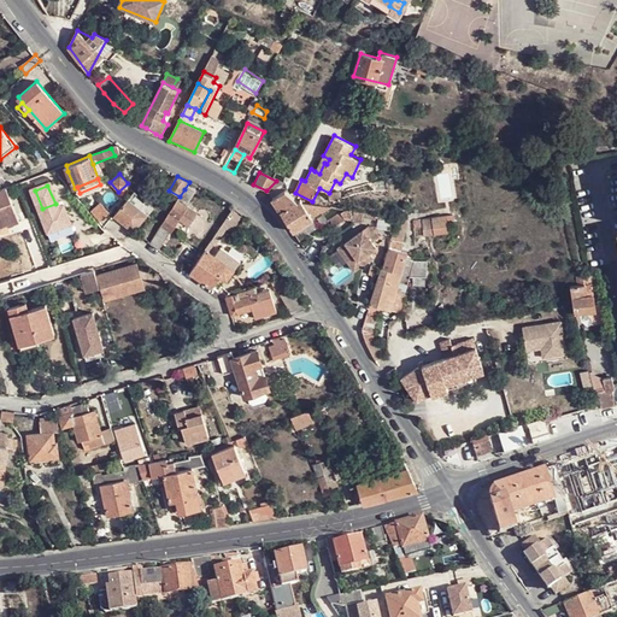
[(0,229),(19,223),(6,188),(1,191),(0,191),(0,229)]
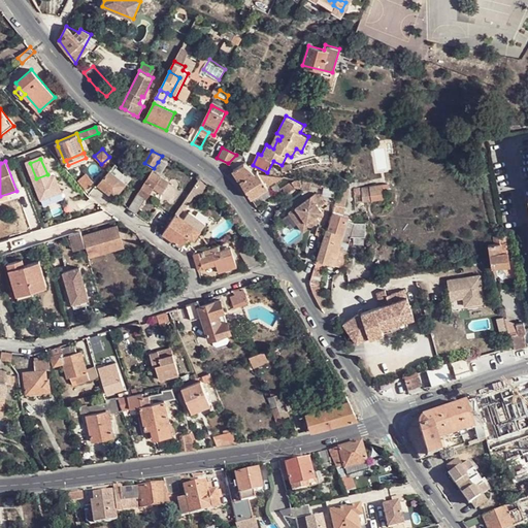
[(154,168),(129,209),(136,215),(160,176),(158,175),(163,165),(158,162),(154,168)]
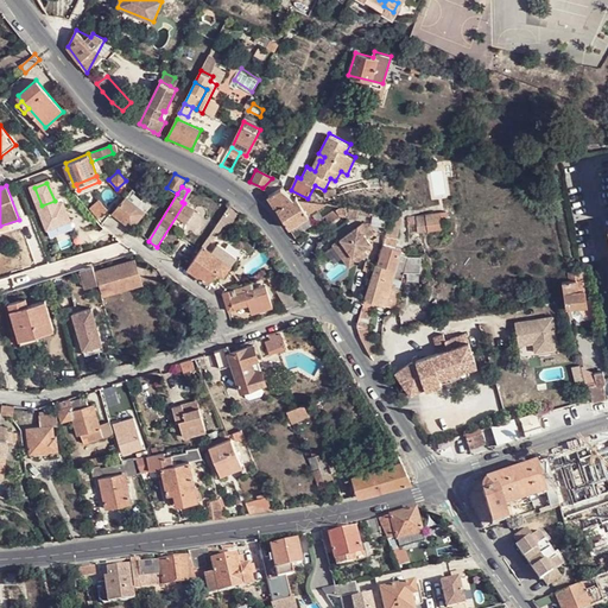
[(282,188),(268,196),(277,209),(278,209),(293,198),(282,188)]
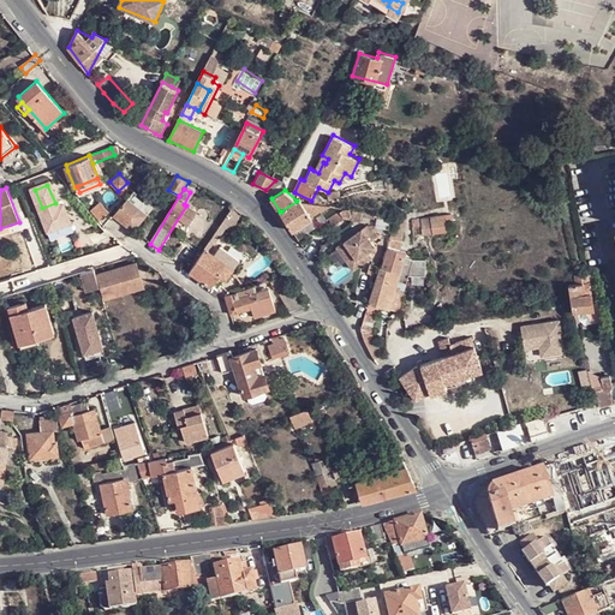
[(113,216),(133,232),(154,208),(145,201),(138,209),(131,203),(137,195),(133,191),(113,216)]
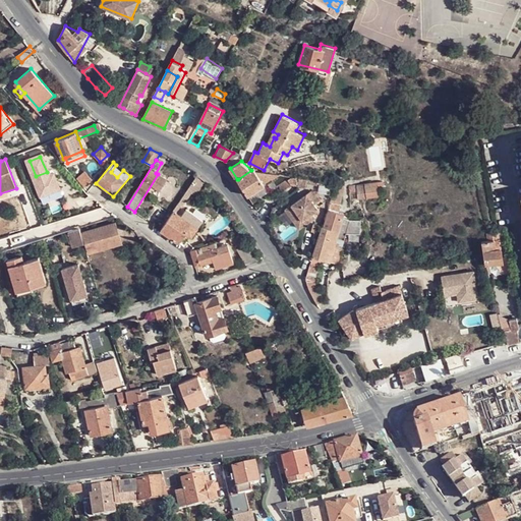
[(251,170),(238,179),(248,196),(266,185),(255,171),(253,169),(251,170)]
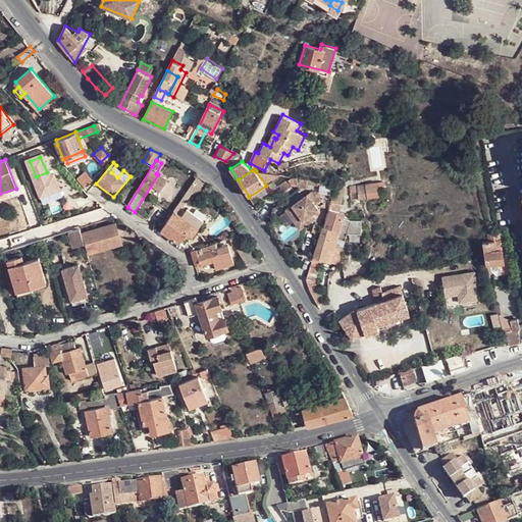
[(84,186),(91,179),(84,170),(75,176),(84,186)]
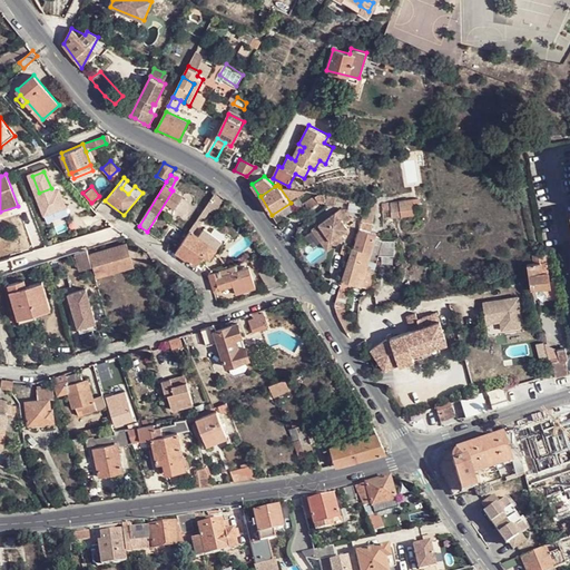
[(307,192),(279,187),(291,203),(297,198),(307,192)]
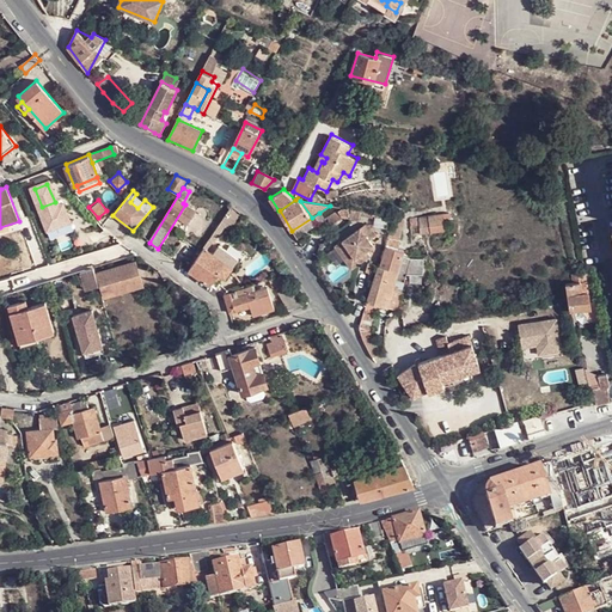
[(196,212),(185,204),(177,218),(188,225),(196,212)]
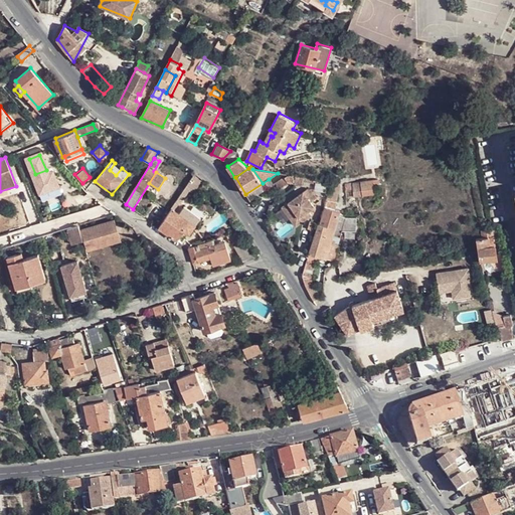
[(296,176),(289,175),(285,178),(288,183),(294,184),(296,176)]
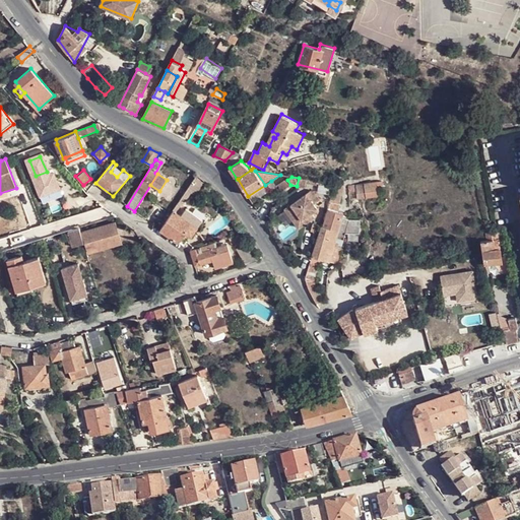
[(287,180),(279,185),(282,190),(290,185),(287,180)]
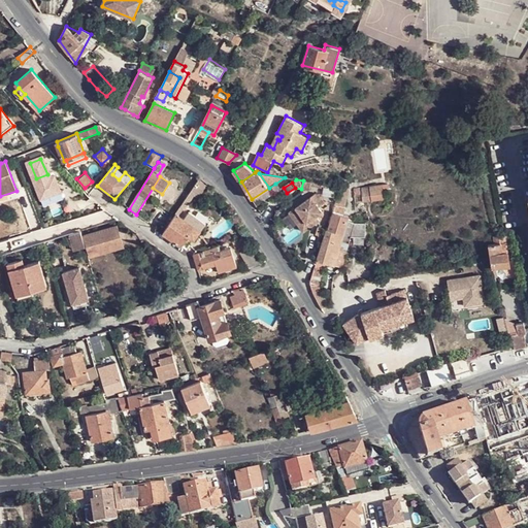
[(338,199),(335,198),(335,199),(332,211),(324,237),(340,241),(340,244),(348,250),(350,245),(352,237),(367,238),(366,223),(356,222),(349,220),(349,215),(345,215),(348,186),(341,184),(338,199)]
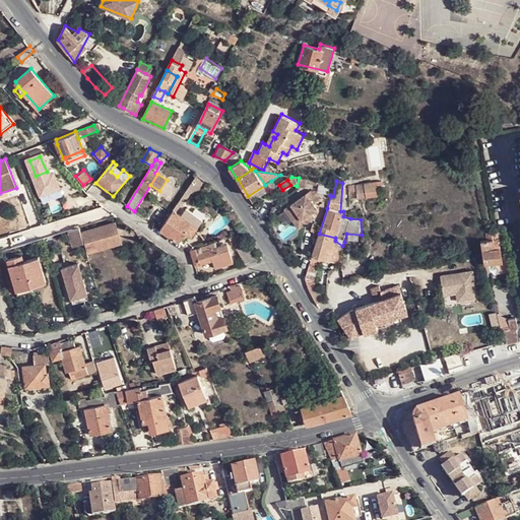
[(379,192),(378,183),(366,185),(367,193),(379,192)]
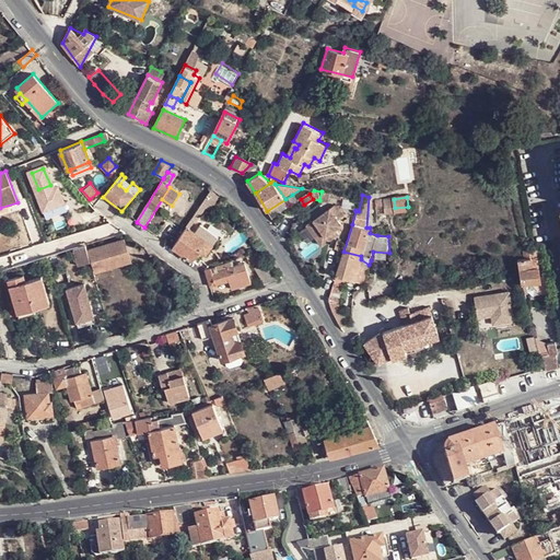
[(395,208),(394,199),(376,200),(377,216),(396,214),(395,208)]
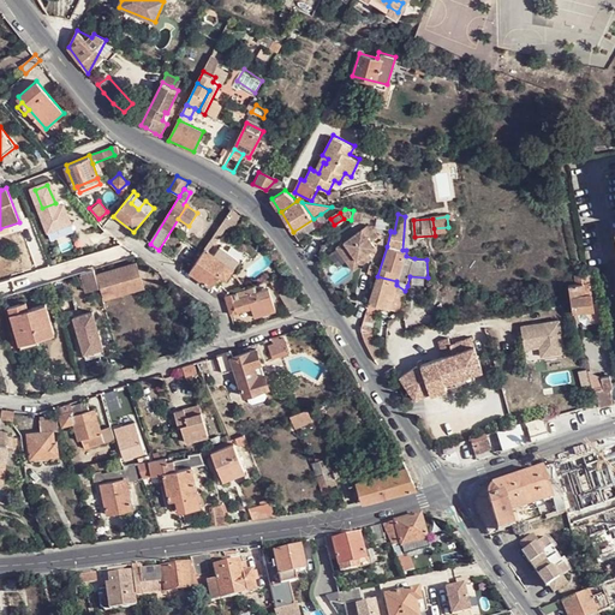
[(220,226),(213,237),(216,239),(218,240),(225,230),(220,226)]
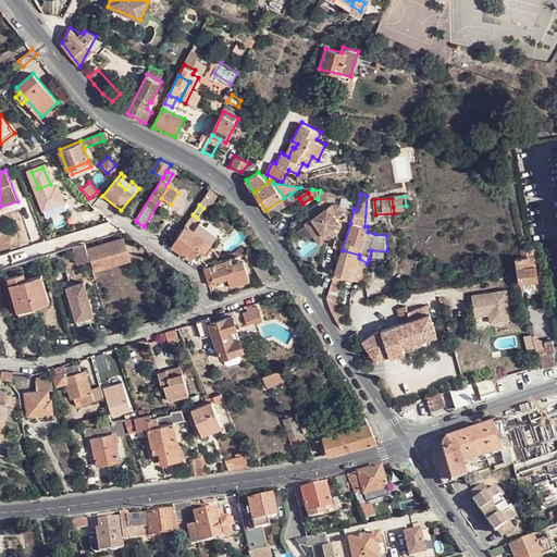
[(330,205),(304,225),(312,237),(320,232),(325,239),(335,232),(332,227),(337,223),(334,219),(341,213),(334,205),(330,205)]
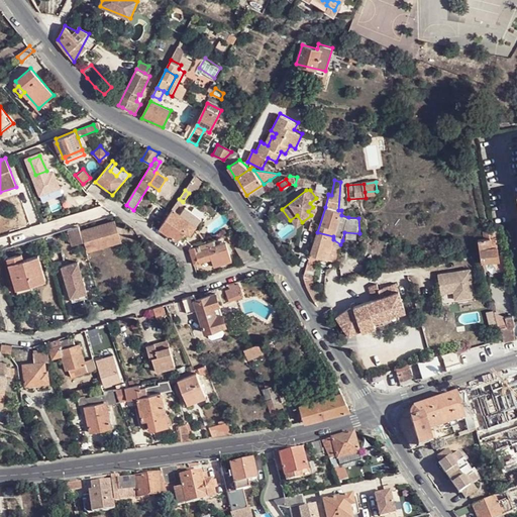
[(176,203),(172,210),(176,212),(180,206),(179,205),(176,203)]
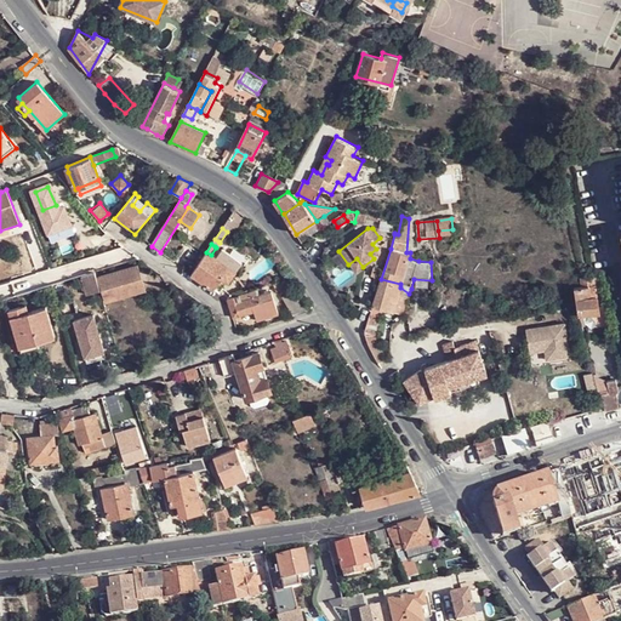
[(216,260),(235,274),(240,267),(221,251),(216,260)]
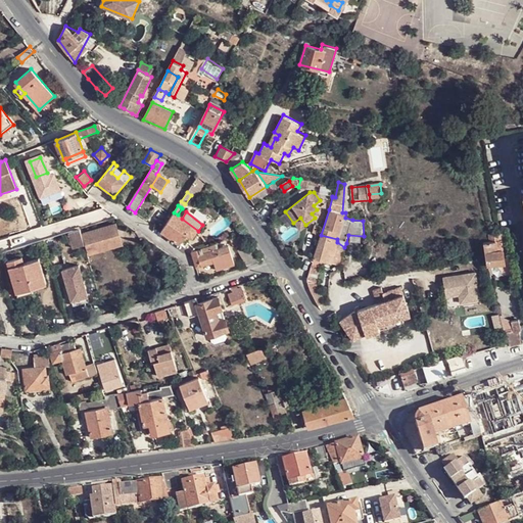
[(164,225),(160,231),(179,244),(186,235),(192,239),(198,231),(182,219),(178,215),(174,212),(164,225)]
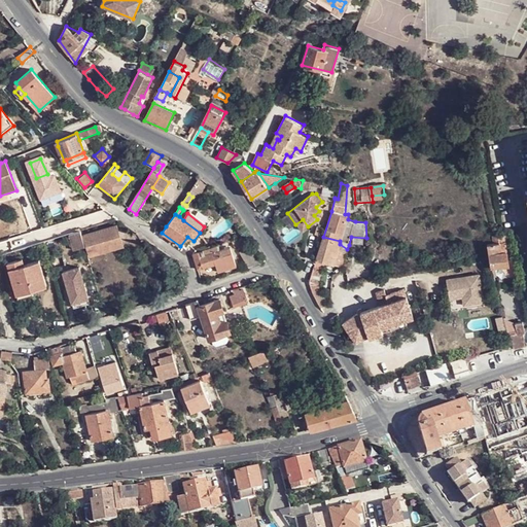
[(303,219),(295,224),(302,232),(308,226),(303,219)]
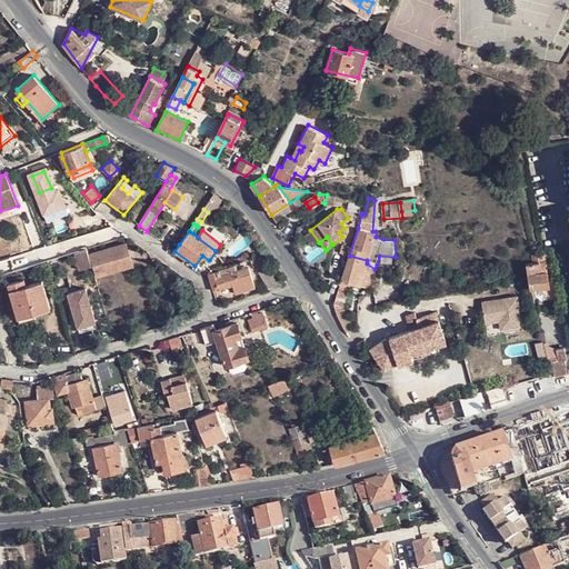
[(126,243),(90,255),(97,277),(133,267),(126,243)]
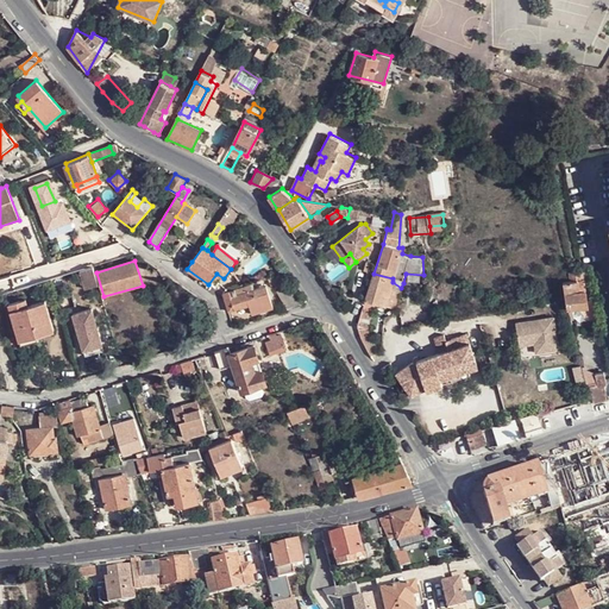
[(100,286),(94,267),(81,271),(87,289),(100,286)]
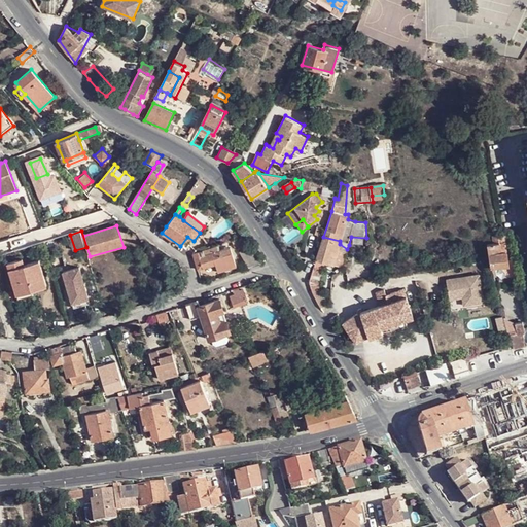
[(490,260),(491,267),(508,264),(504,232),(490,233),(492,244),(488,244),(490,260)]
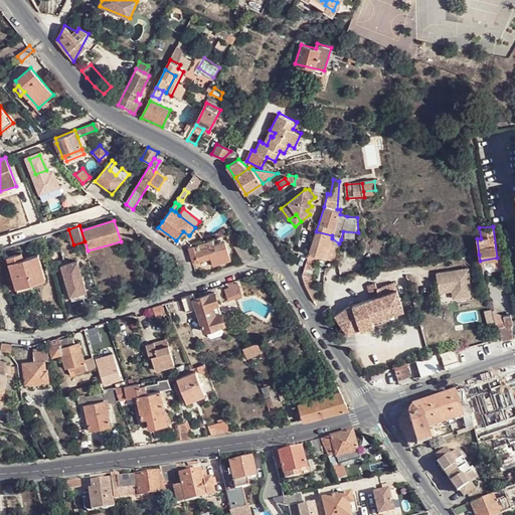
[(332,235),(316,231),(310,254),(318,256),(327,260),(335,262),(339,243),(332,238),(332,235)]
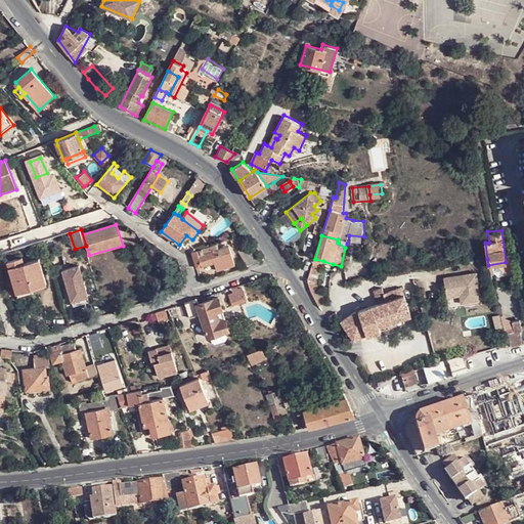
[(217,245),(192,254),(197,268),(214,263),(217,270),(235,264),(230,247),(219,251),(217,245)]
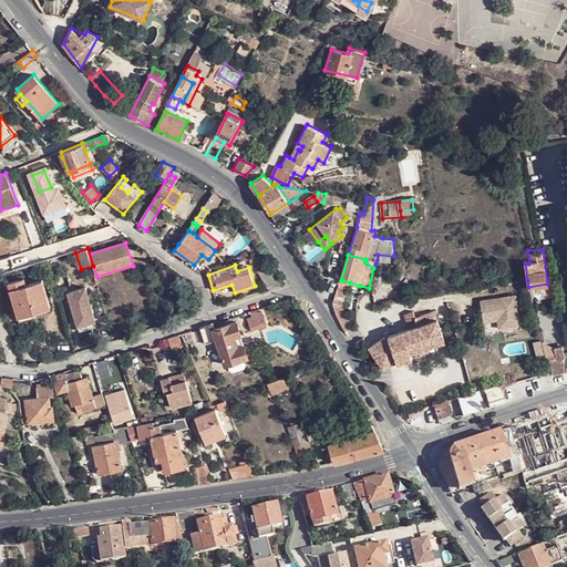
[(20,280),(9,284),(20,317),(52,308),(43,279),(27,285),(28,290),(23,291),(20,280)]
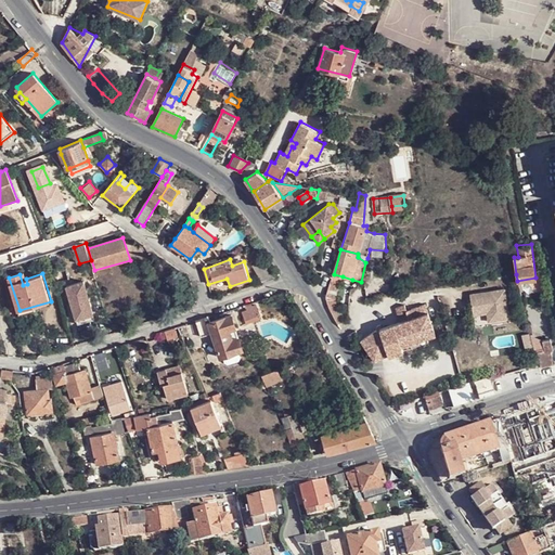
[(326,297),(328,306),(340,326),(347,322),(335,300),(339,284),(340,284),(343,276),(334,274),(326,297)]
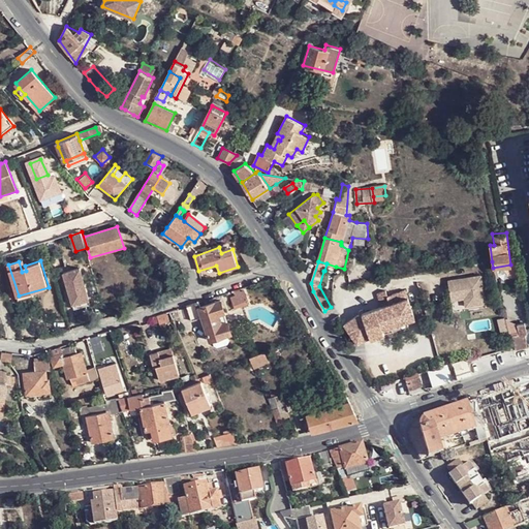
[(81,269),(64,273),(73,304),(90,300),(81,269)]
